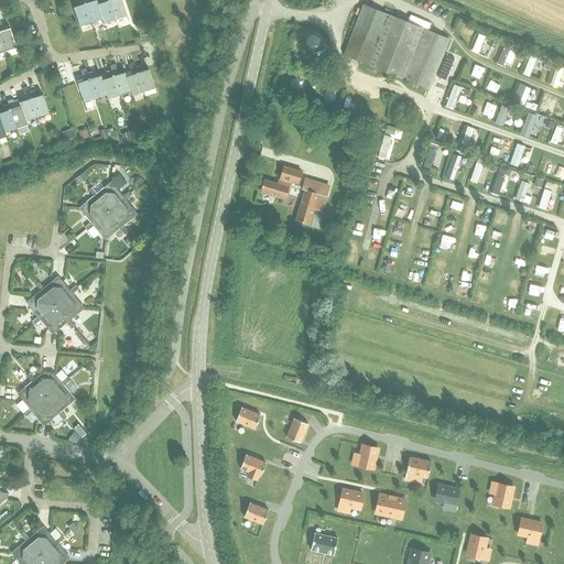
[(91,22),(84,0),(78,0),(80,4),(74,7),(79,26),(91,22)]
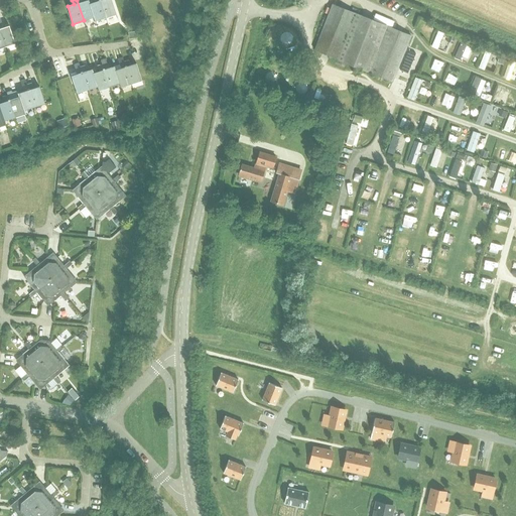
[(94,17),(90,3),(89,0),(85,0),(83,1),(83,0),(77,0),(84,20),(94,17)]
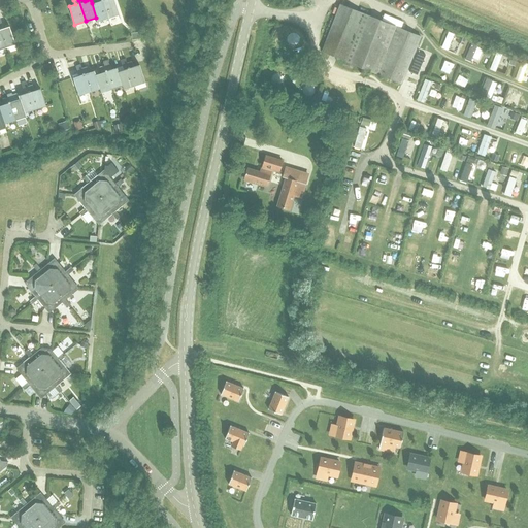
[(92,3),(96,18),(97,22),(108,18),(102,0),(96,0),(97,1),(92,3)]
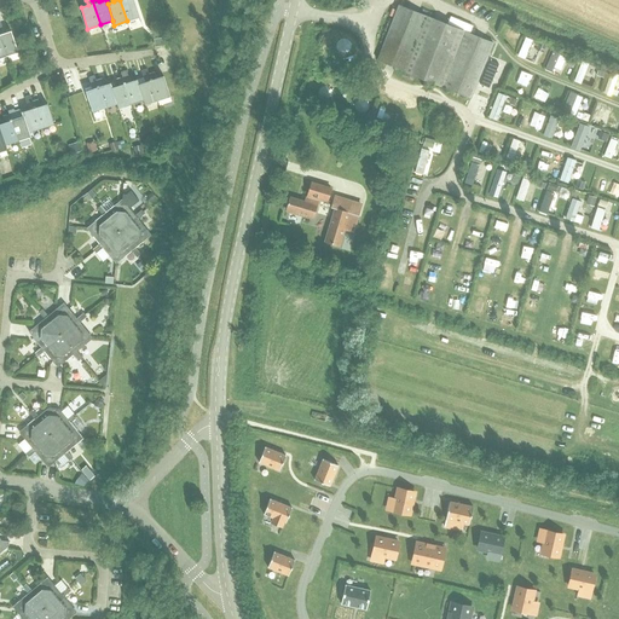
[(120,0),(127,21),(140,17),(133,0),(120,0)]
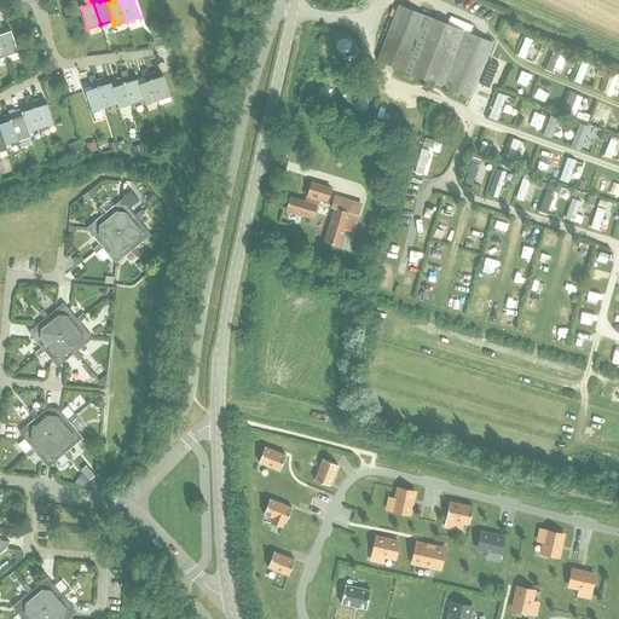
[(469,98),(492,44),(398,5),(376,59),(404,70),(404,71),(469,98)]
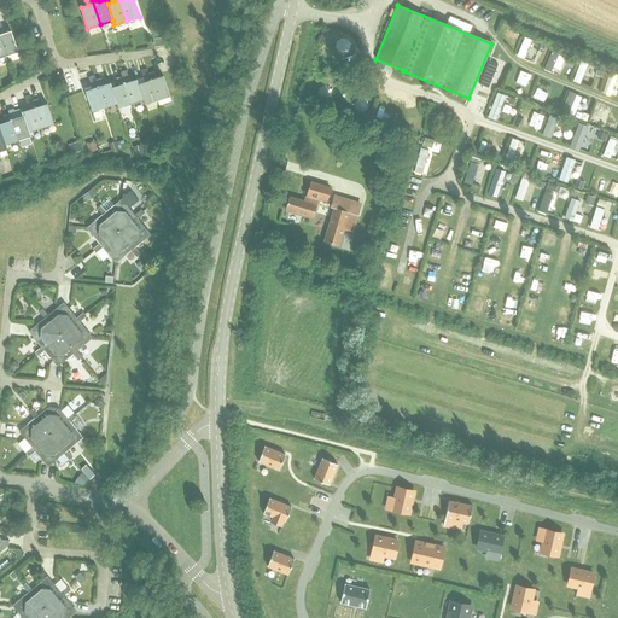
[(0,21),(0,39),(6,56),(18,51),(11,30),(4,33),(3,27),(0,21)]
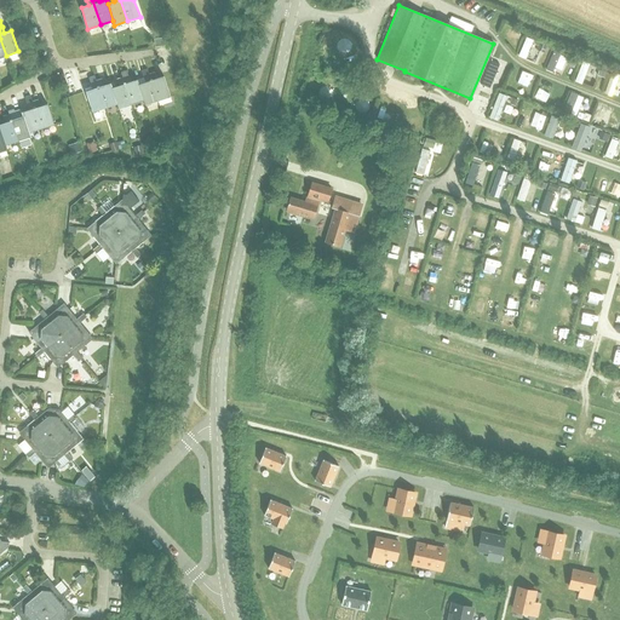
[(33,56),(26,58),(29,70),(36,68),(33,56)]
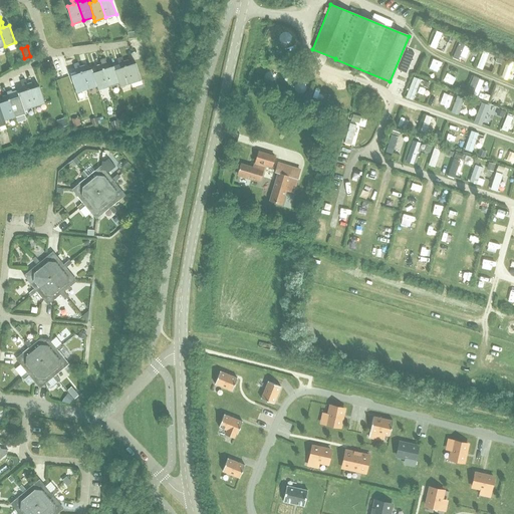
[(407,49),(401,65),(410,68),(416,53),(407,49)]
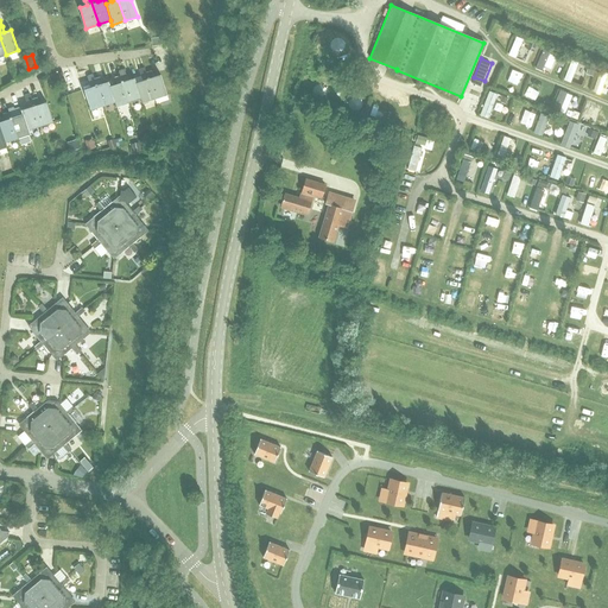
[(143,80),(137,82),(135,82),(141,99),(140,99),(143,103),(154,100),(146,73),(144,67),(139,69),(143,80)]
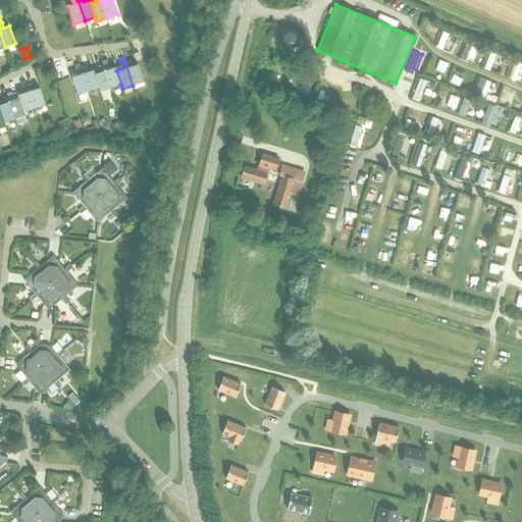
[(116,70),(117,70),(115,66),(109,68),(106,59),(102,61),(103,65),(110,88),(120,85),(121,85),(116,70)]
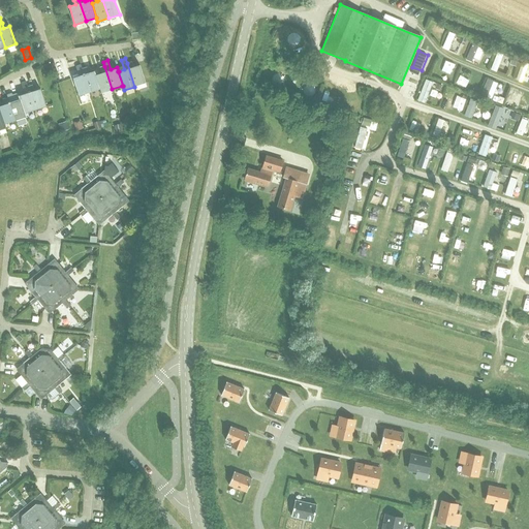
[(127,63),(134,87),(146,83),(139,64),(133,66),(132,61),(127,63)]
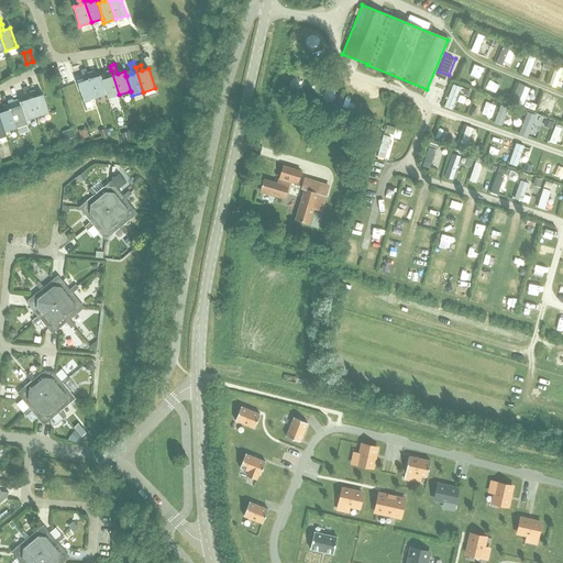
[(96,98),(87,73),(86,68),(80,70),(84,80),(77,83),(84,102),(96,98)]
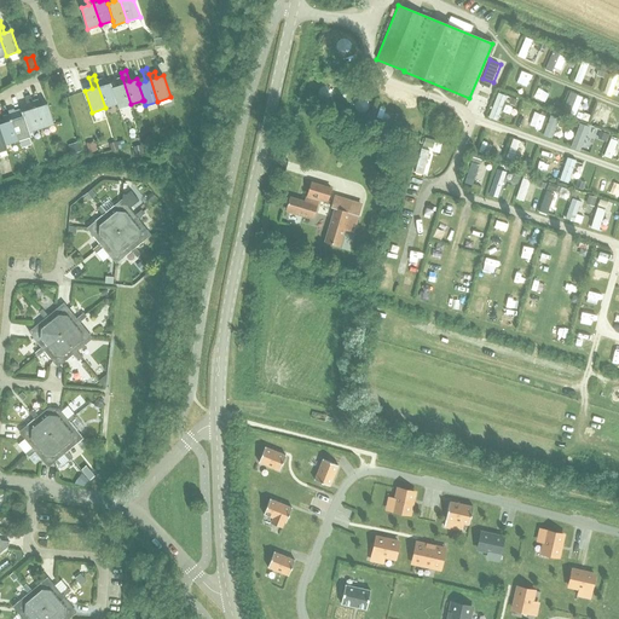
[(119,85),(113,87),(111,87),(117,104),(119,109),(131,104),(122,77),(116,79),(119,85)]
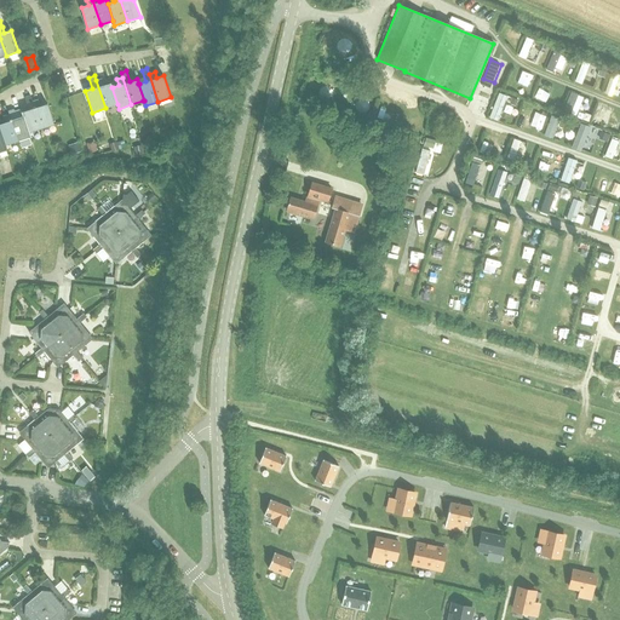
[(102,79),(96,80),(105,108),(118,104),(112,87),(113,87),(112,82),(104,85),(102,79)]
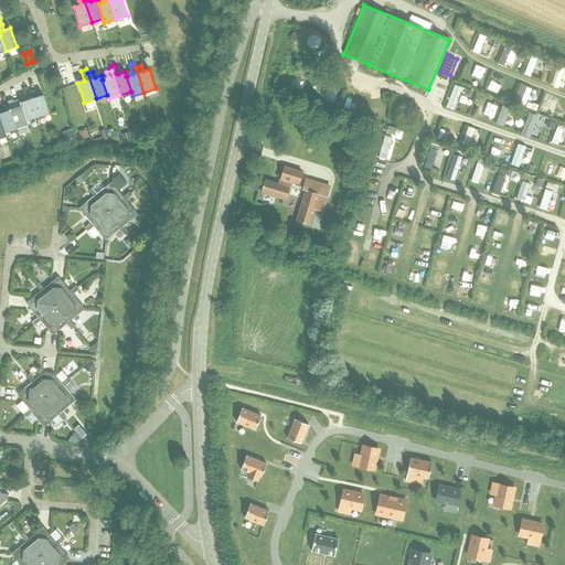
[(38,117),(30,92),(29,93),(28,87),(22,88),(25,99),(20,102),(21,106),(27,121),(38,117)]
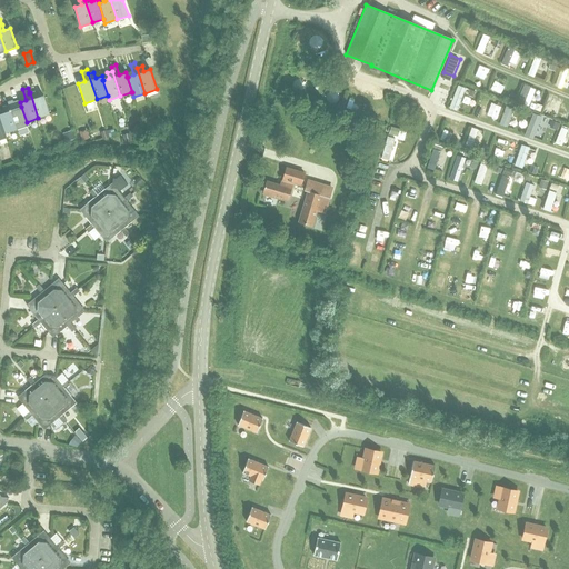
[(35,91),(30,92),(38,118),(50,115),(43,95),(37,97),(35,91)]
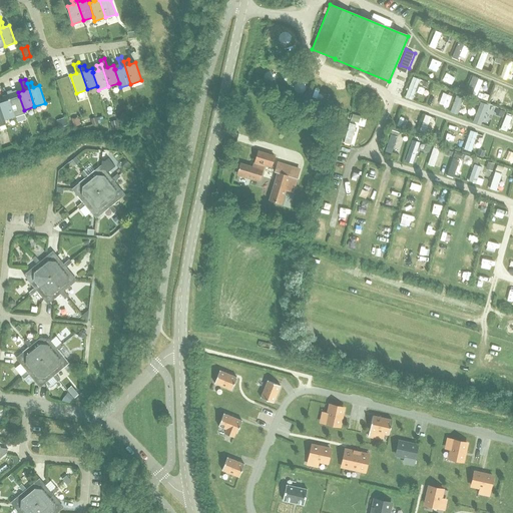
[(12,93),(7,94),(15,117),(25,113),(24,110),(19,96),(14,97),(12,93)]
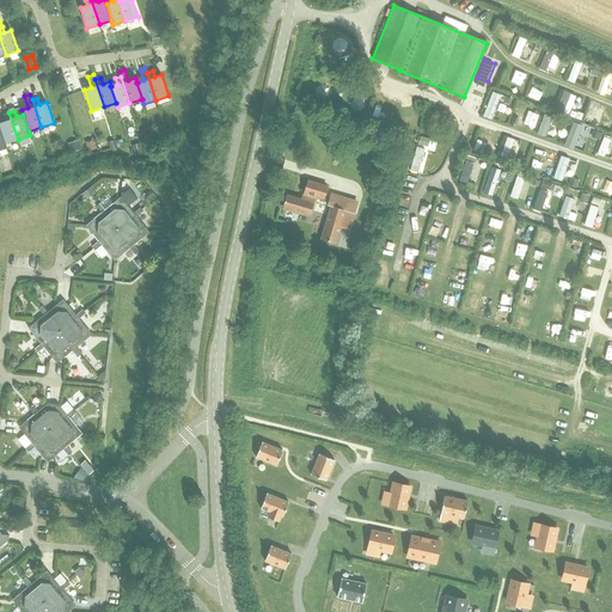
[(18,140),(8,112),(4,115),(5,121),(0,121),(0,127),(5,144),(6,144),(18,140)]
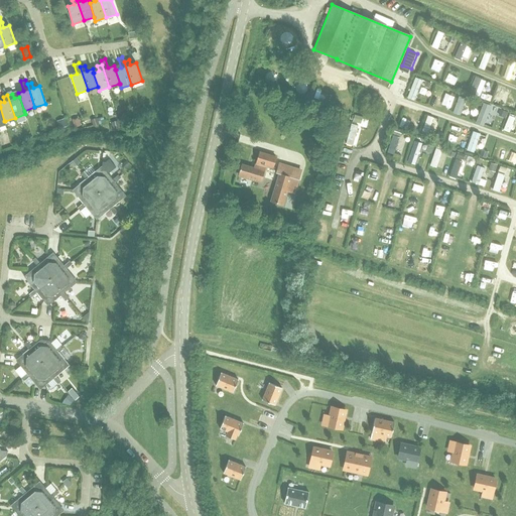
[(76,112),(71,114),(71,117),(73,122),(79,120),(77,115),(76,112)]
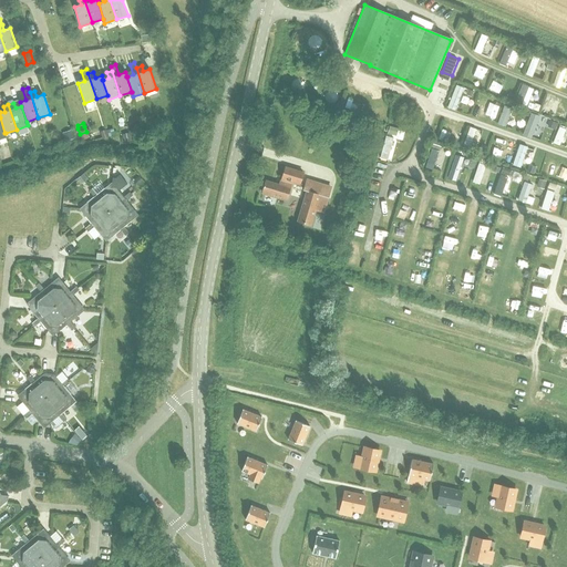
[(71,129),(62,132),(64,140),(64,141),(74,137),(74,136),(71,129)]
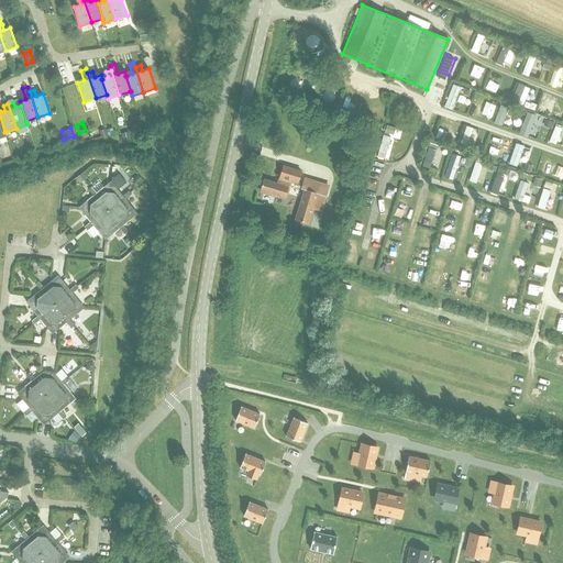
[(129,132),(121,133),(123,142),(130,141),(129,132)]
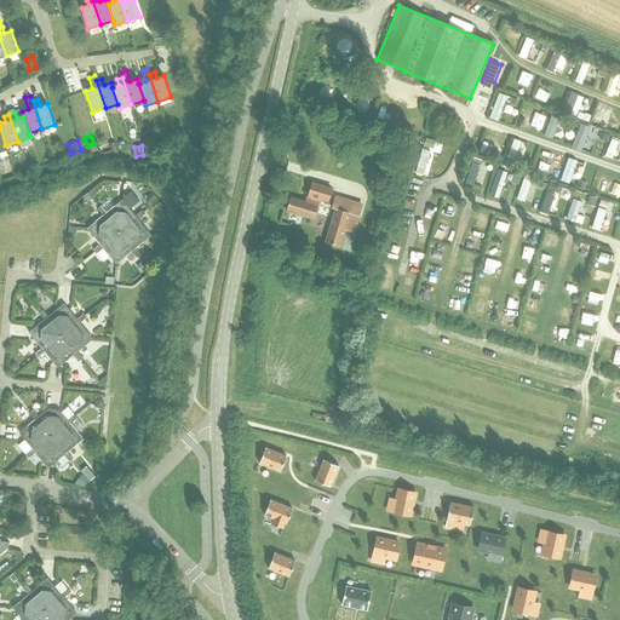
[(327,201),(331,188),(311,183),(306,196),(308,196),(306,202),(290,197),(286,211),(313,219),(319,199),(327,201)]
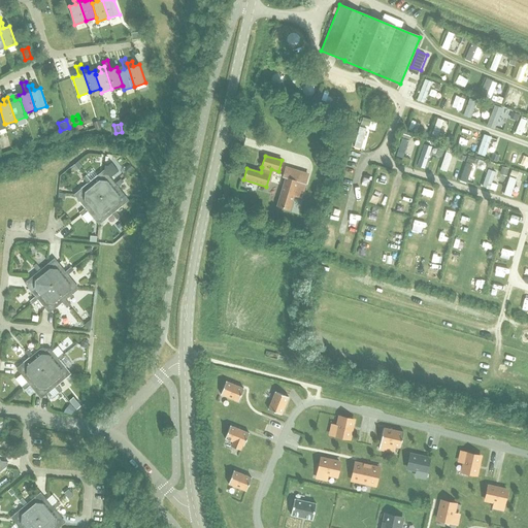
[(103,174),(101,197),(122,180),(121,178),(114,184),(110,177),(118,171),(111,162),(107,165),(104,165),(103,174)]
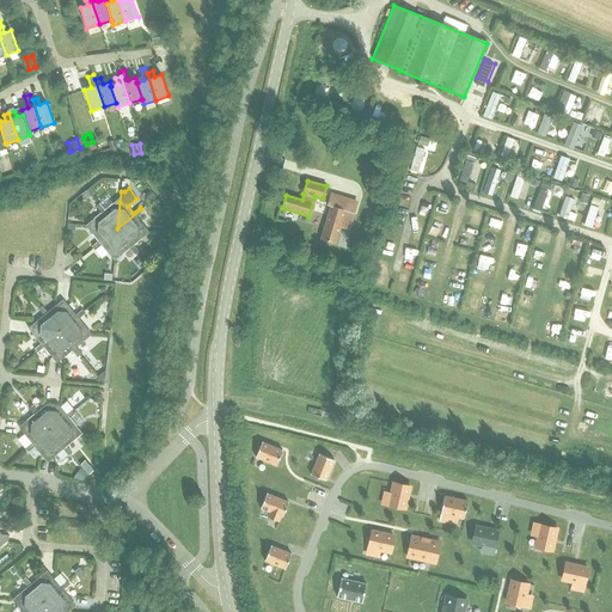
[(349,228),(357,201),(331,194),(329,204),(331,204),(322,239),(335,244),(340,226),(349,228)]
